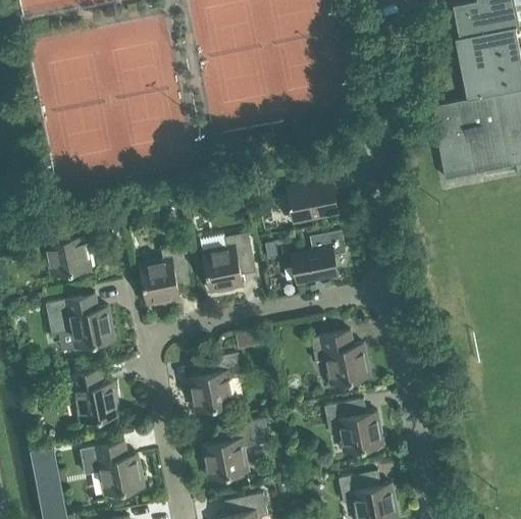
[(475,0),(476,2),(452,6),(459,39),(455,39),(466,100),(430,106),(445,178),(515,164),(518,176),(520,175),(520,61),(515,29),(519,28),(513,0),(475,0)]
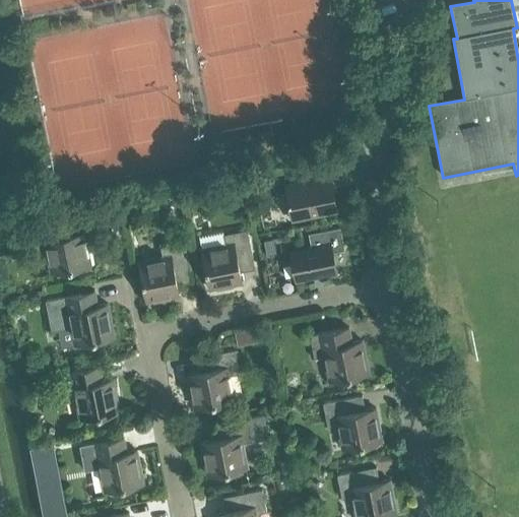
[(317,182),(285,188),(292,220),(336,211),(331,186),(343,184),(338,159),(313,165),(317,182)]
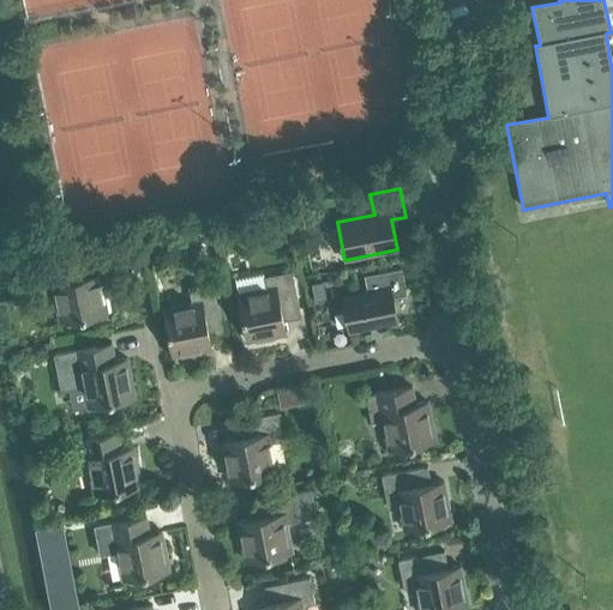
[(37,270),(42,299),(54,296),(60,324),(66,322),(68,328),(83,325),(82,320),(107,315),(100,276),(86,278),(83,260),(37,270)]
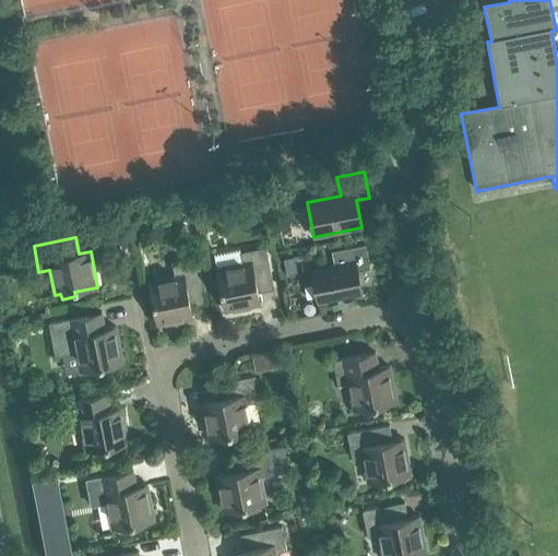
[(331,252),(334,268),(311,272),(318,303),(361,294),(357,273),(370,270),(366,246),(331,252)]
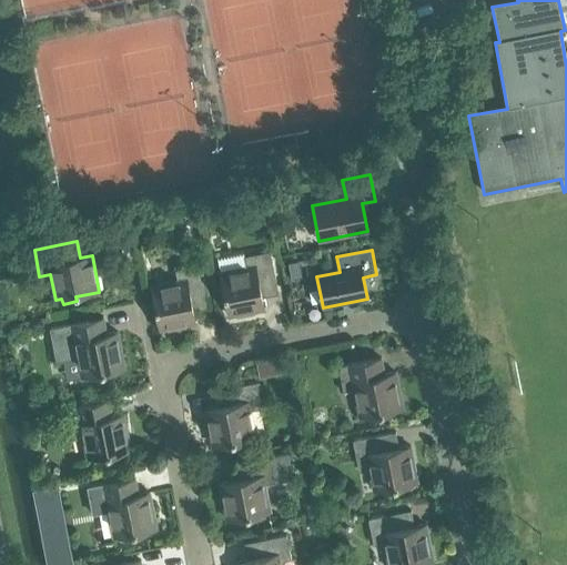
[(244,259),(246,269),(220,274),(229,318),(264,310),(262,299),(279,295),(270,253),(244,259)]
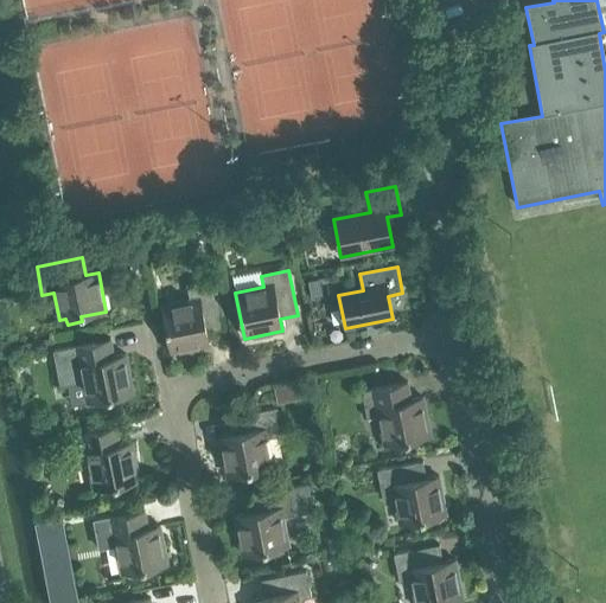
[(206,334),(224,331),(215,284),(187,290),(189,302),(161,307),(171,353),(209,346),(206,334)]
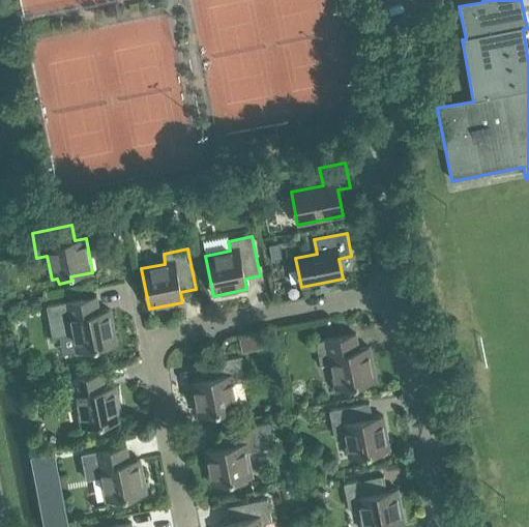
[(94,349),(116,345),(109,311),(98,314),(95,298),(46,308),(52,340),(72,335),(76,353),(82,351),(82,356),(95,353),(94,349)]
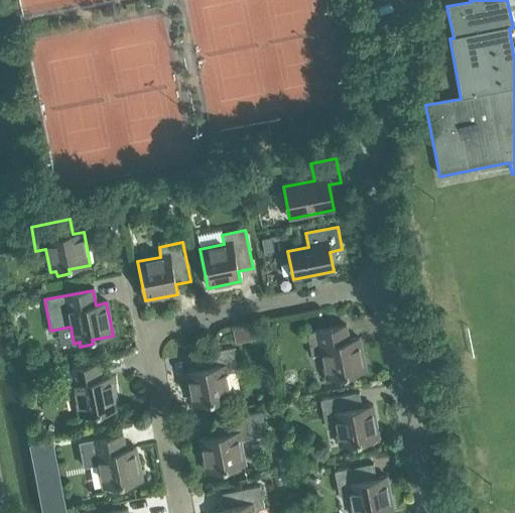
[(306,335),(311,358),(322,356),(326,380),(365,372),(359,340),(349,342),(346,327),(306,335)]
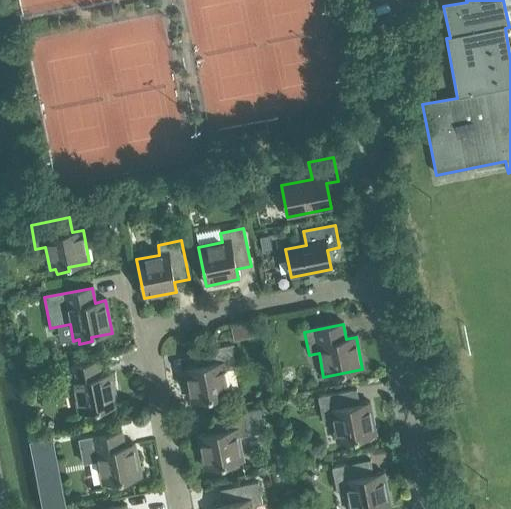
[(256,325),(244,327),(245,334),(251,338),(258,336),(256,325)]
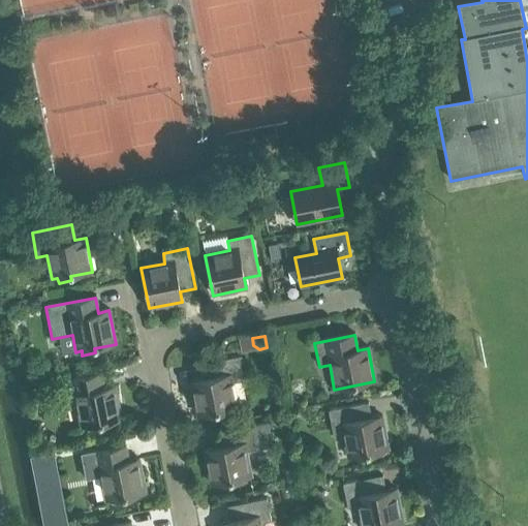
[(198,366),(202,381),(190,383),(197,416),(238,408),(233,384),(243,382),(238,358),(198,366)]
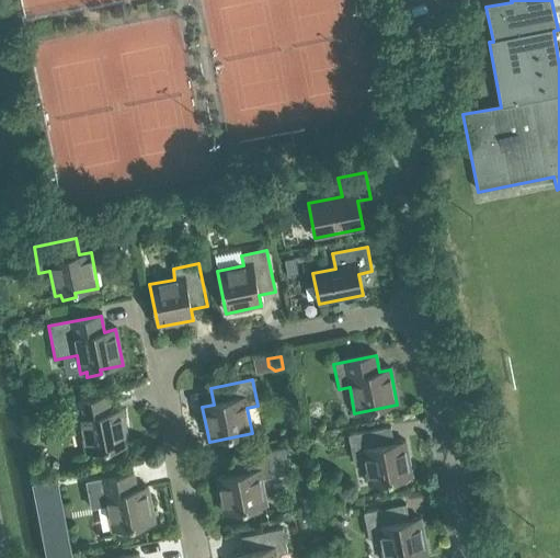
[(106,455),(105,451),(128,446),(122,411),(111,413),(106,397),(65,405),(70,431),(80,429),(86,455),(92,454),(93,458),(106,455)]
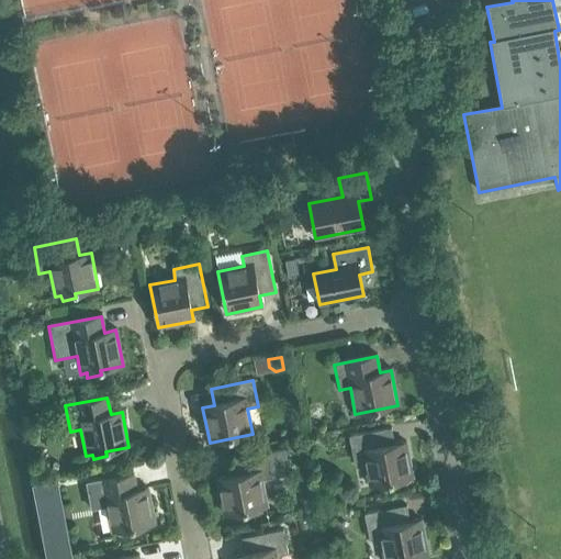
[(43,409),(32,410),(34,421),(42,420),(44,416),(43,409)]
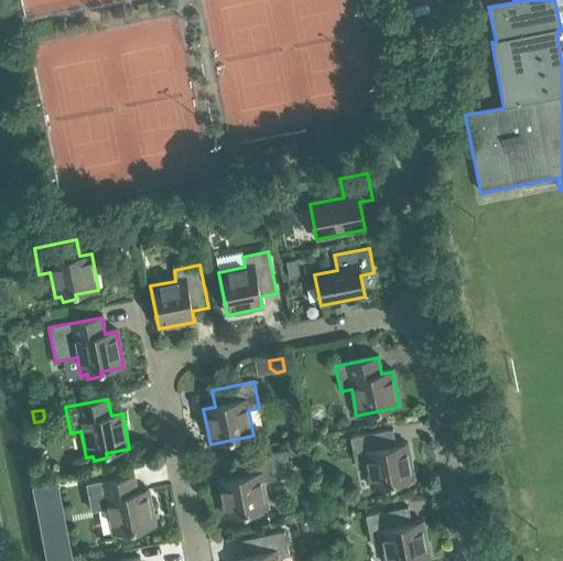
[(349,440),(355,465),(366,463),(371,489),(413,481),(407,445),(396,448),(392,431),(349,440)]
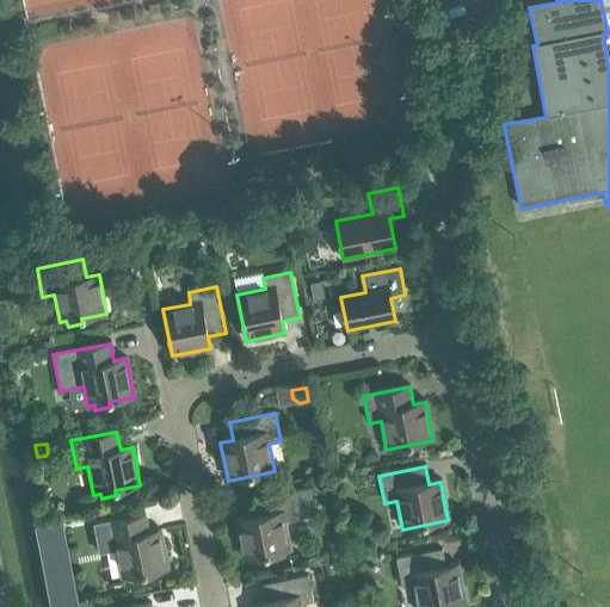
[(236,521),(244,561),(290,551),(284,522),(296,520),(314,516),(308,489),(290,493),(245,502),(248,519),(236,521)]
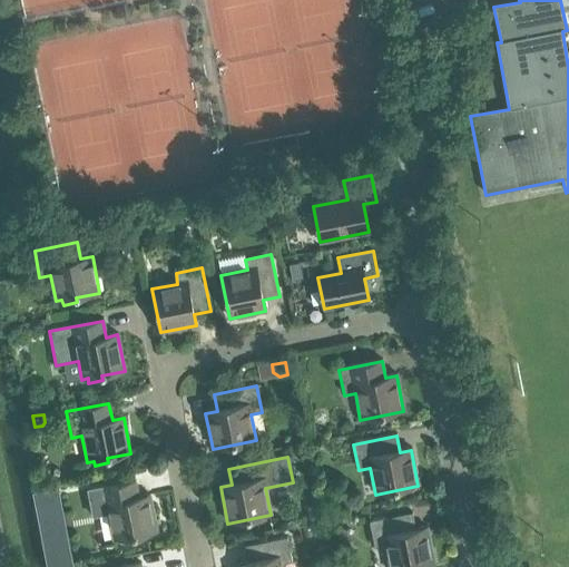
[(92,490),(97,516),(108,514),(113,540),(119,539),(120,545),(134,541),(133,536),(156,531),(149,496),(138,498),(135,481),(92,490)]
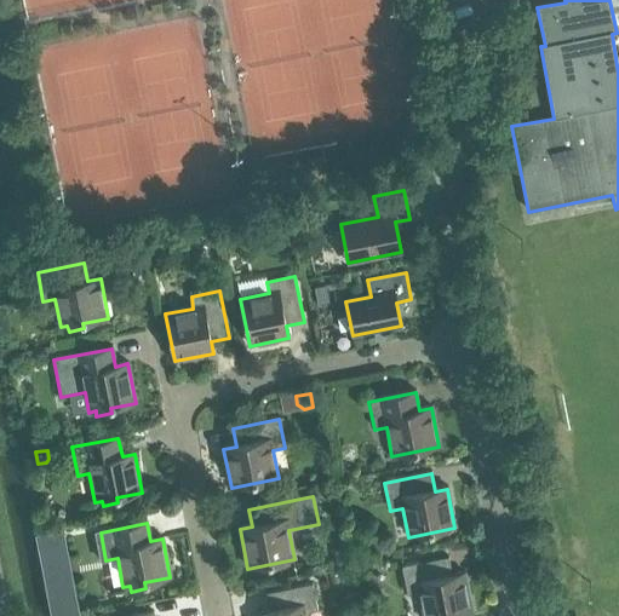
[(336,553),(339,569),(355,565),(351,550),(336,553)]
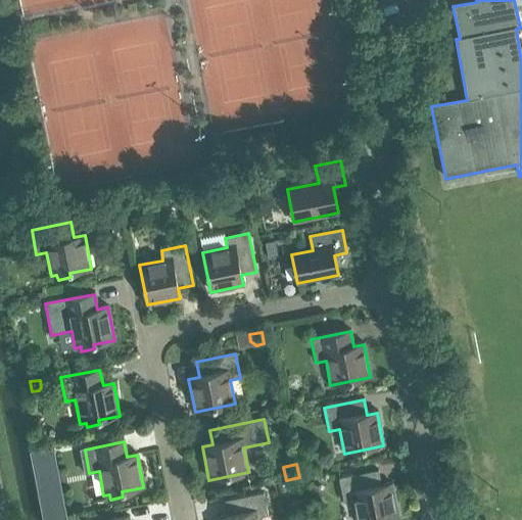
[(338,479),(343,504),(353,502),(357,519),(390,519),(397,518),(391,484),(381,486),(378,472),(338,479)]
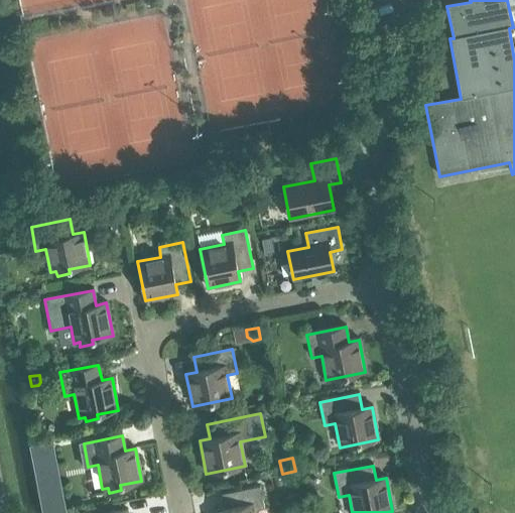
[(221,495),(224,510),(214,512),(259,512),(264,511),(259,488),(221,495)]
